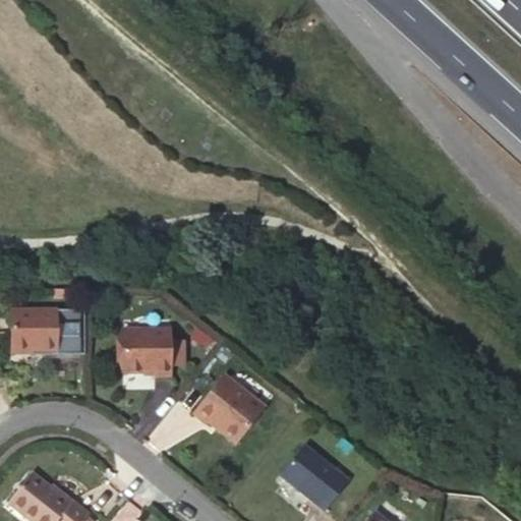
[(55,311),(9,311),(9,353),(56,353),(55,311)]
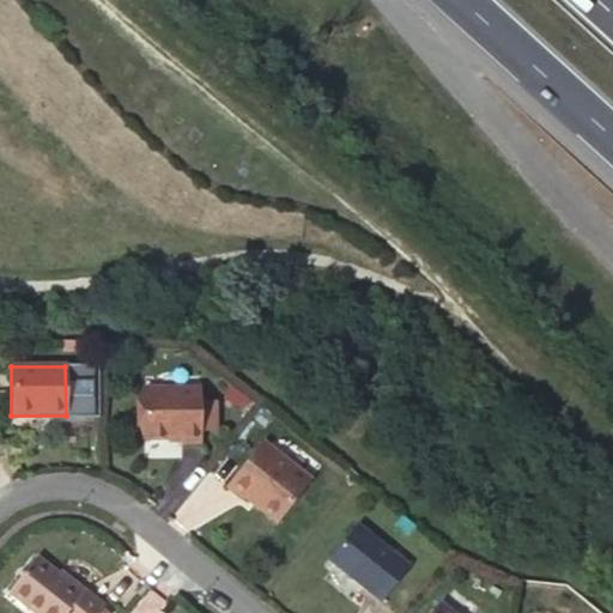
[(199,388),(143,388),(143,439),(180,439),(180,445),(199,445),(199,388)]
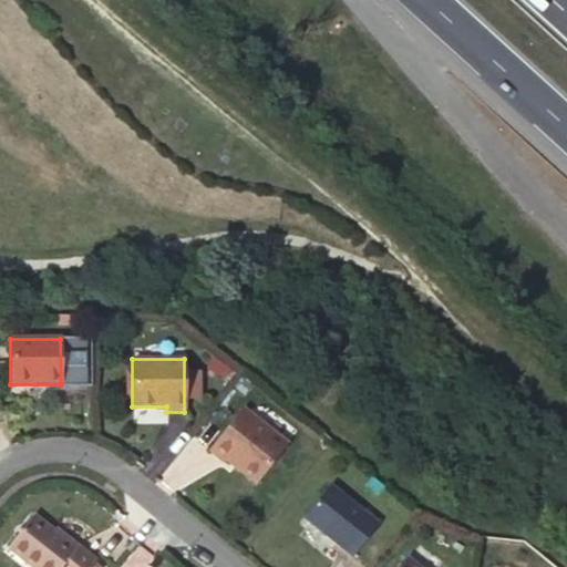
[(286,444),(244,409),(209,450),(224,461),(225,459),(254,482),(286,444)]
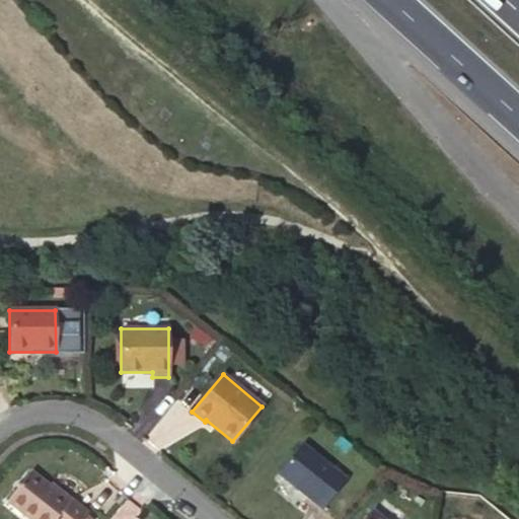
[(301,444),(278,473),(322,510),(347,480),(301,444)]
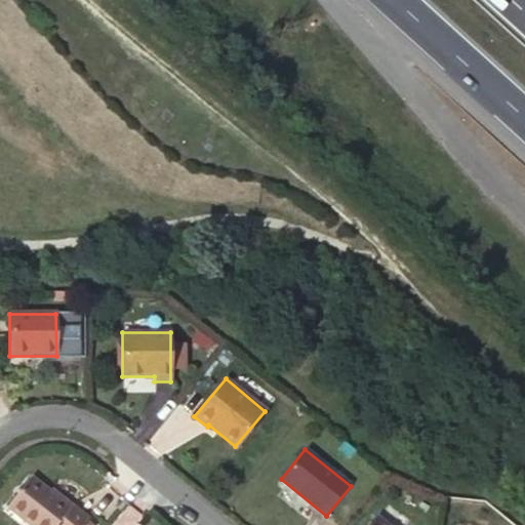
[(82,524),(87,519),(88,517),(72,503),(70,506),(31,474),(7,505),(33,524),(82,524)]
